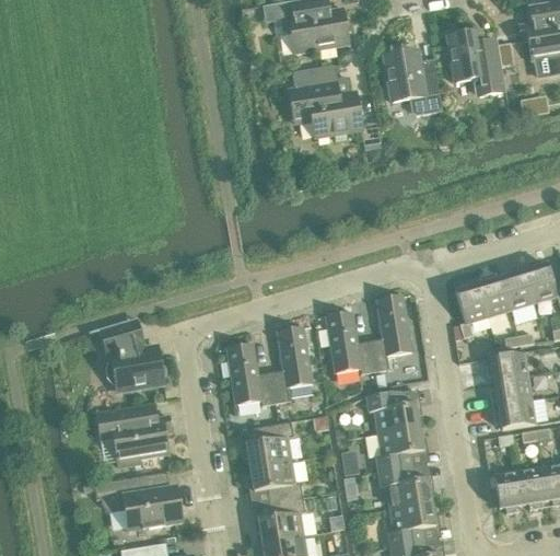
[(288,0),(263,4),(265,21),(280,18),(282,29),(286,32),(291,31),(294,51),(348,42),(347,36),(351,36),(353,33),(352,22),(349,21),(345,21),(341,6),(328,8),(326,0),(288,0)]
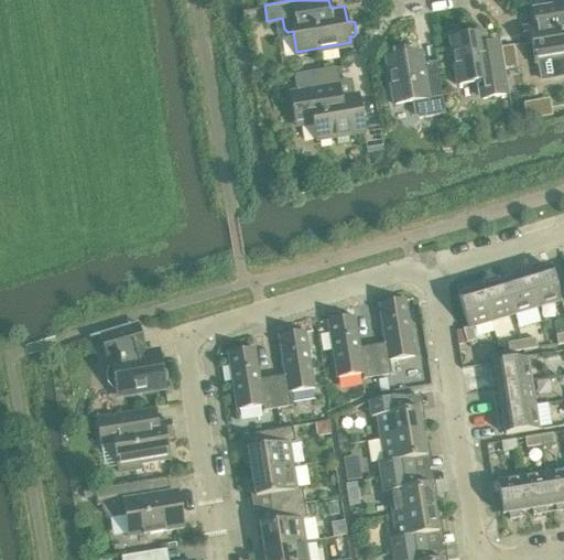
[(534,21),(521,23),(523,39),(530,38),(534,60),(537,60),(540,79),(563,75),(563,0),(557,0),(539,3),(531,6),(534,21)]
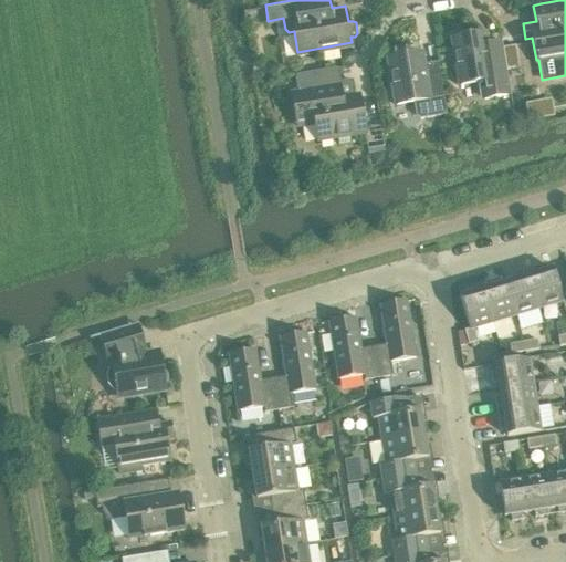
[(484,29),(452,34),(460,81),(477,77),(480,92),(484,94),(510,90),(501,37),(485,40),(484,29)]
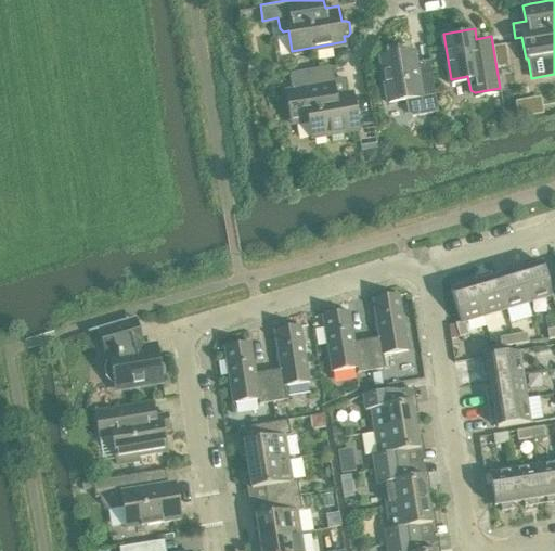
[(412,48),(381,54),(388,99),(405,95),(408,110),(412,113),(437,109),(428,56),(414,59),(412,48)]
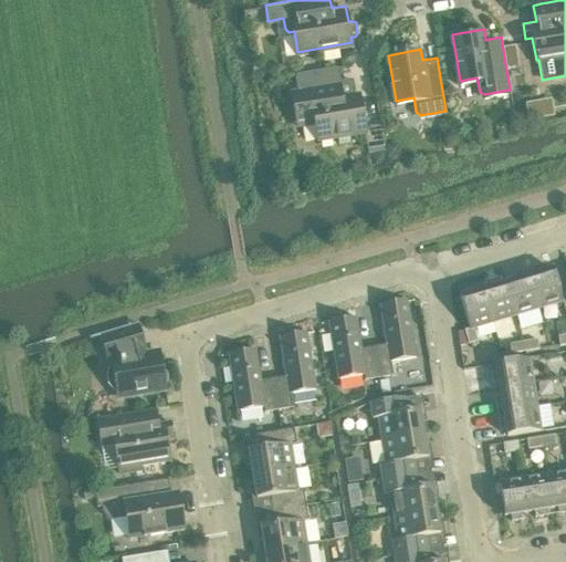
[(299,89),(292,90),(297,122),(315,120),(318,136),(337,133),(338,139),(350,137),(349,131),(365,128),(358,92),(355,93),(353,79),(338,81),(336,63),(296,71),(299,89)]
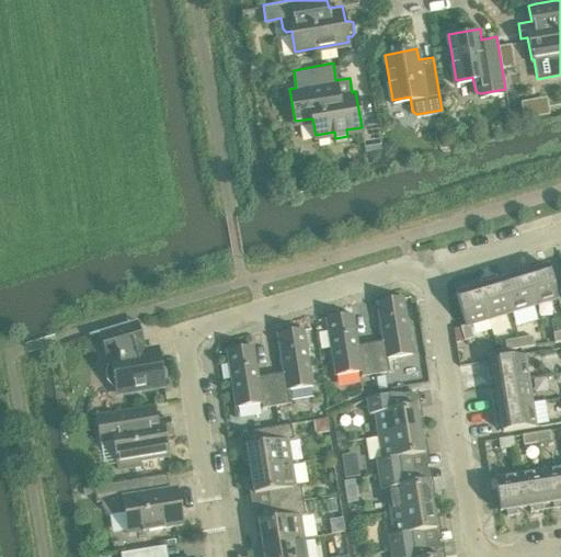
[(547,265),(541,268),(539,262),(527,265),(529,271),(524,273),(534,305),(557,298),(547,265)]
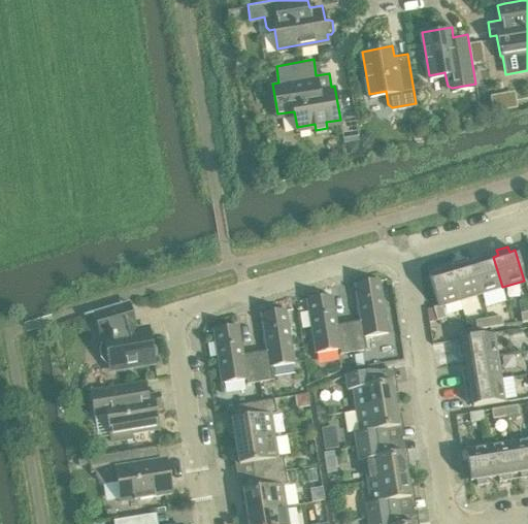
[(493,257),(488,258),(487,253),(475,256),(477,261),(471,262),(482,293),(502,287),(493,257)]
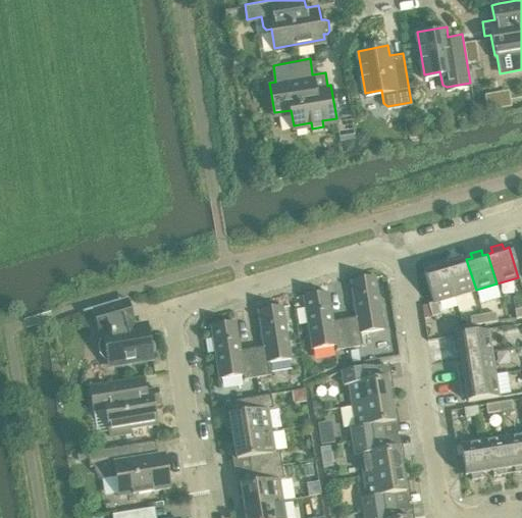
[(466,259),(462,261),(461,256),(448,260),(449,266),(446,267),(455,296),(476,290),(466,259)]
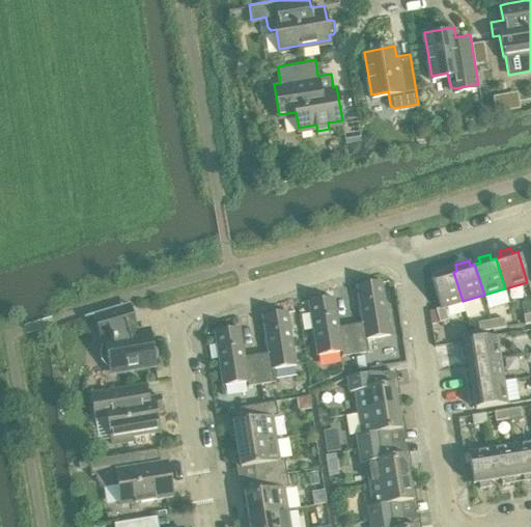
[(453,272),(447,274),(446,268),(436,271),(438,276),(431,278),(441,307),(436,308),(440,322),(449,319),(445,307),(463,301),(453,272)]
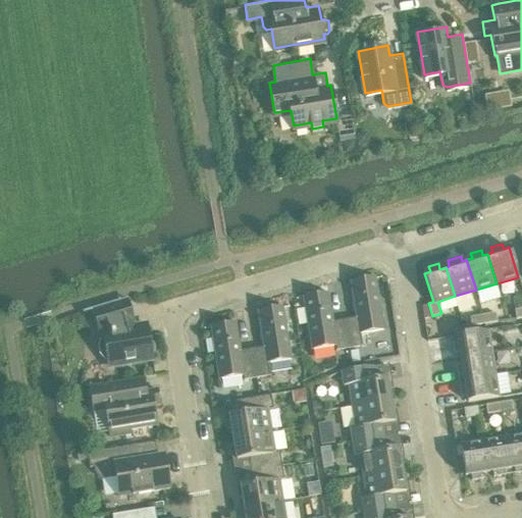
[(362,332),(385,329),(376,276),(351,280),(357,317),(346,319),(351,349),(364,346),(362,332)]
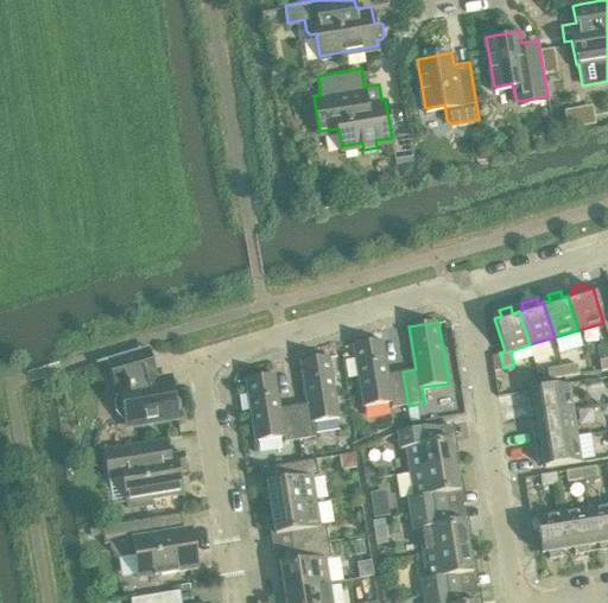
[(403,372),(388,374),(382,341),(354,346),(363,407),(392,402),(393,408),(409,406),(403,372)]
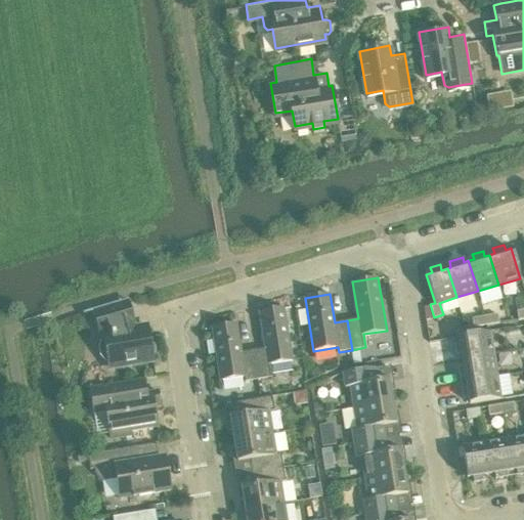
[(124,302),(97,309),(101,337),(105,337),(106,341),(102,347),(103,356),(108,360),(110,366),(155,359),(154,354),(157,351),(156,345),(153,344),(149,328),(137,330),(129,300),(124,302)]
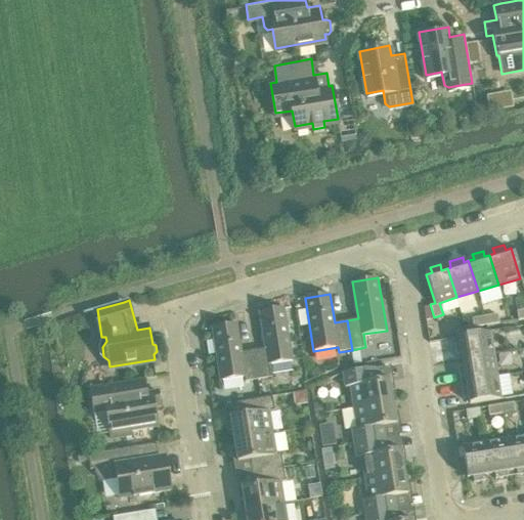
[(270,363),(294,360),(286,307),(260,310),(266,348),(254,350),(259,379),(272,377),(270,363)]
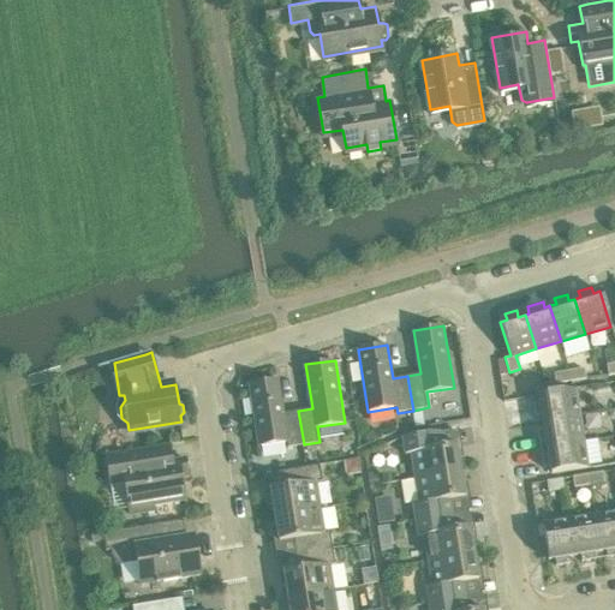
[(569,378),(585,376),(584,365),(568,369),(569,378)]
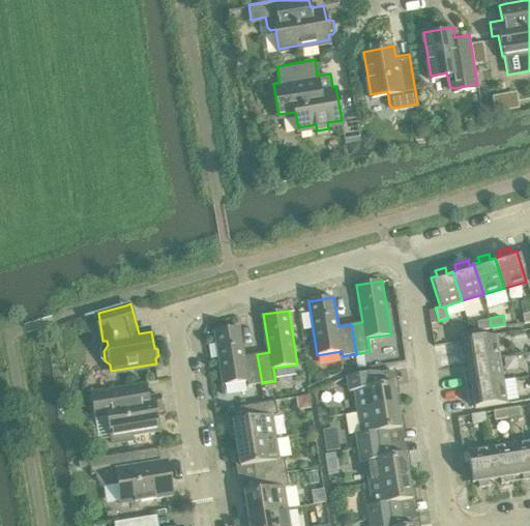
[(478,328),(491,326),(490,318),(477,320),(478,328)]
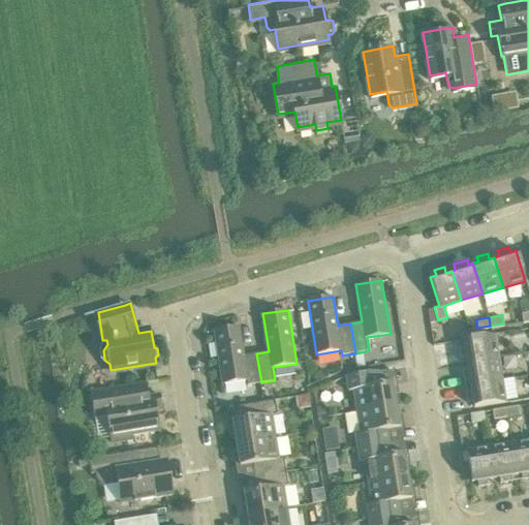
[(256,353),(245,356),(240,327),(215,331),(223,384),(248,380),(248,385),(261,382),(256,353)]
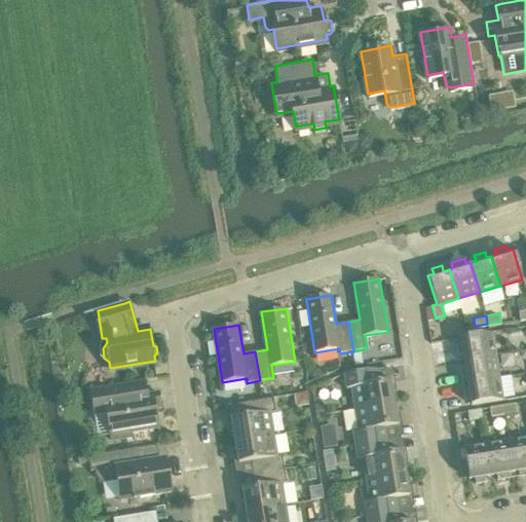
[(464,360),(495,355),(492,332),(461,337),(462,342),(456,343),(458,356),(464,355),(464,360)]
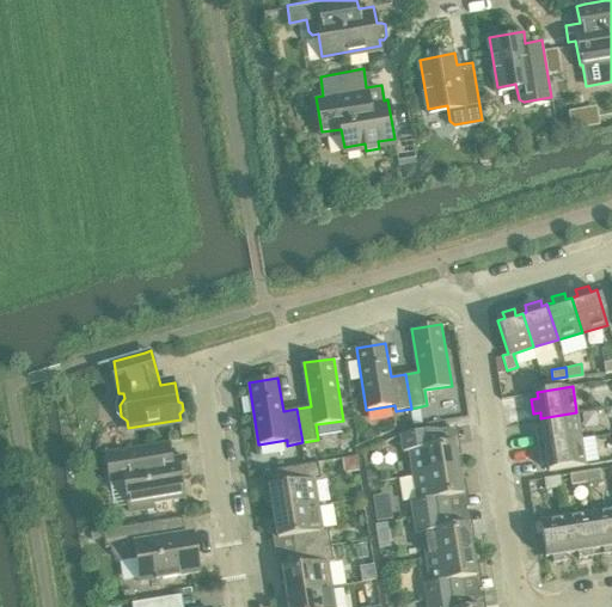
[(545,443),(580,437),(576,412),(540,418),(542,423),(534,424),(537,439),(544,437),(545,443)]
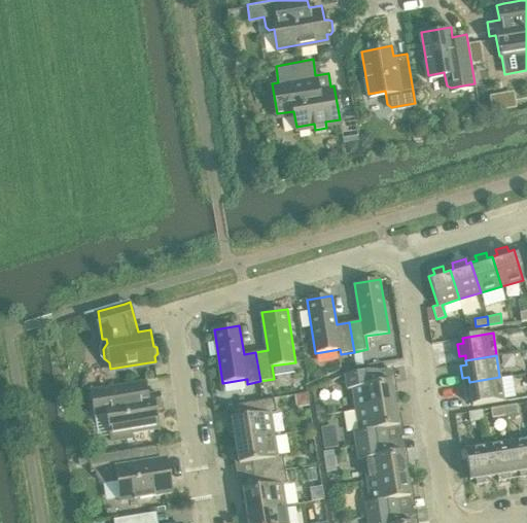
[(391,380),(380,382),(378,370),(346,375),(348,388),(353,387),(356,410),(395,403),(391,380)]
